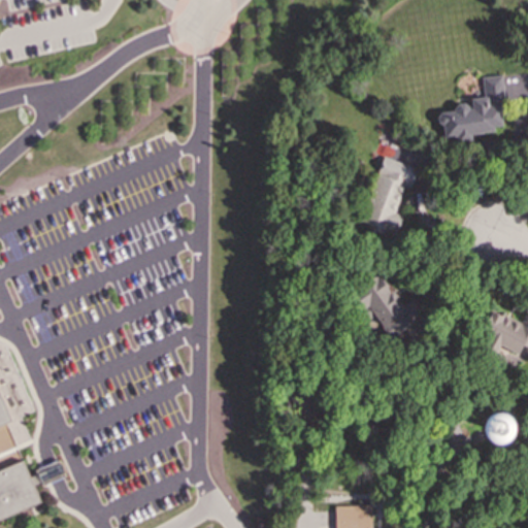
[(440,135),(503,130),(499,75),(481,76),(483,97),(468,98),(468,103),(453,104),(454,111),(438,112),(440,135)]
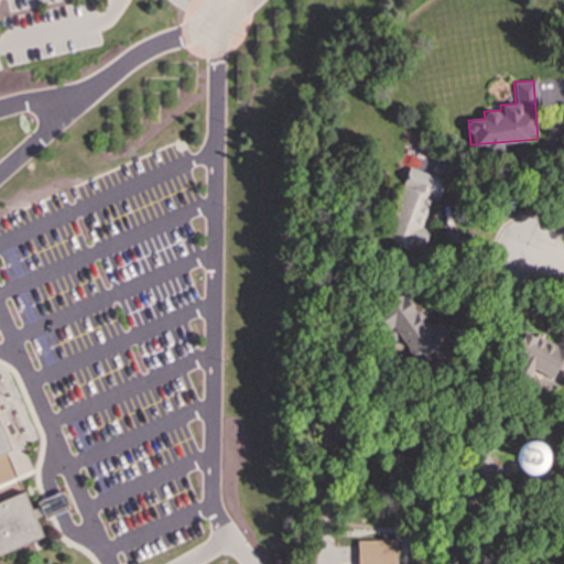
[(421,227),(431,198),(437,201),(444,180),(408,167),(383,239),(421,252),(429,230),(421,227)]
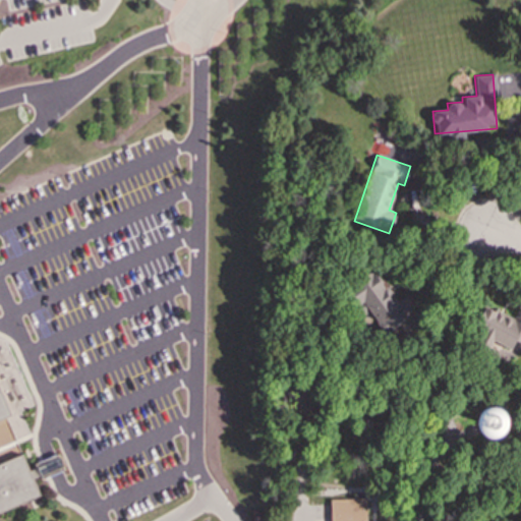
[(406,295),(395,302),(373,270),(354,283),(359,291),(355,293),(384,336),(392,331),(418,313),(406,295)]
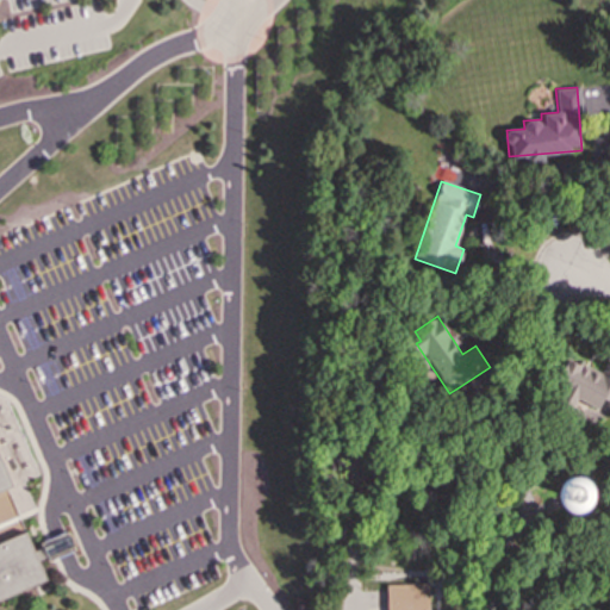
[(599,373),(568,356),(554,381),(572,390),(564,404),(572,409),(577,399),(607,415),(609,408),(609,366),(605,363),(599,373)]
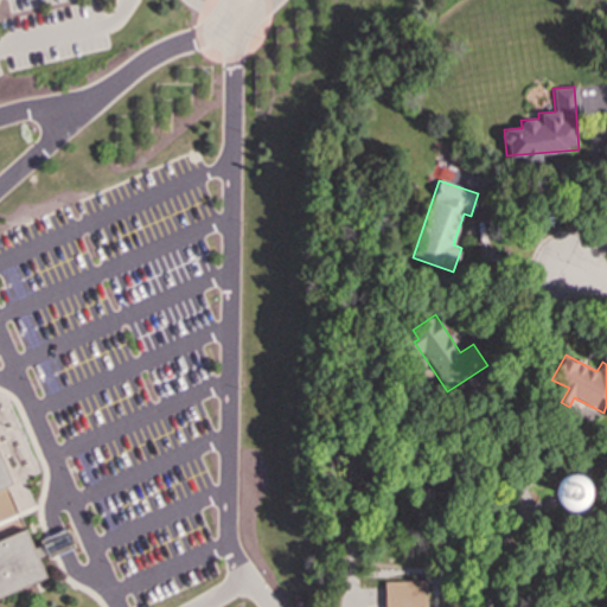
[(0,394),(6,397),(38,472),(23,479),(36,509),(19,517),(33,548),(42,545),(39,541),(68,529),(69,531),(70,531),(76,543),(74,544),(76,547),(48,560),(45,555),(38,558),(46,577),(0,598),(0,394)]
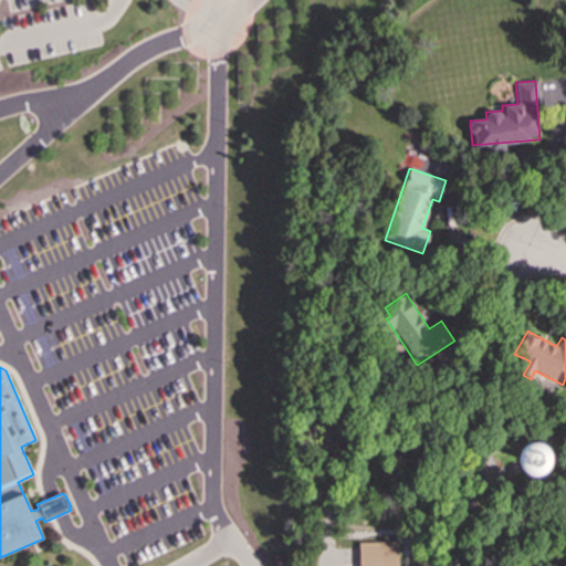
[(516,443),(516,475),(546,475),(546,443),(516,443)]
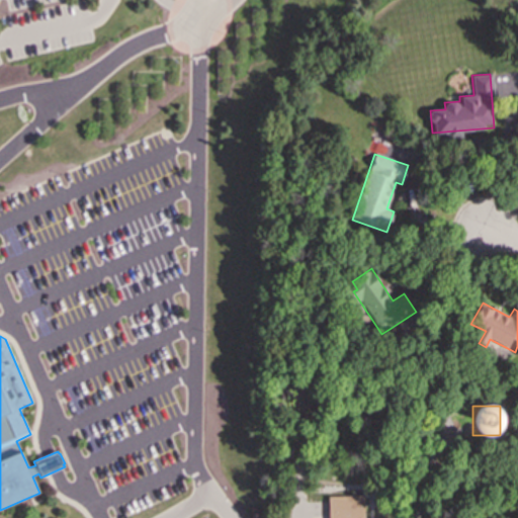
[(328,496),(328,510),(328,517),(363,517),(363,496),(328,496)]
